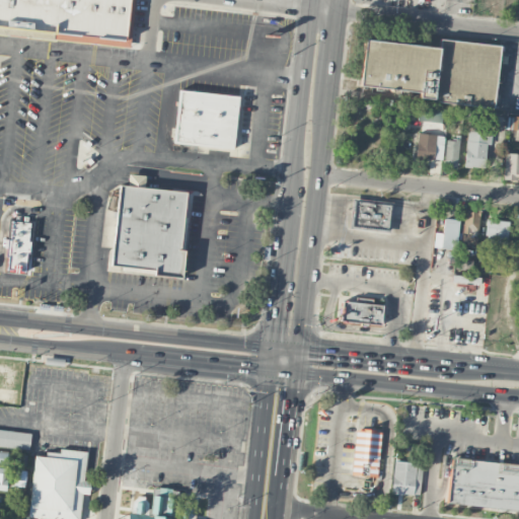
[(0,0),(0,30),(129,46),(134,0),(0,0)]
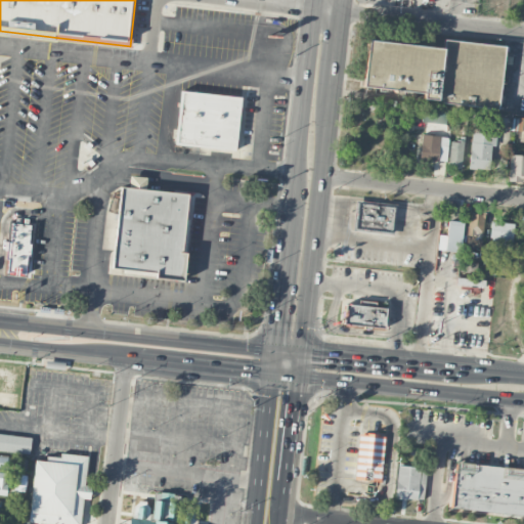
[(362,87),(423,93),(423,100),(498,108),(505,44),(444,38),(443,46),(367,39),(362,87)]
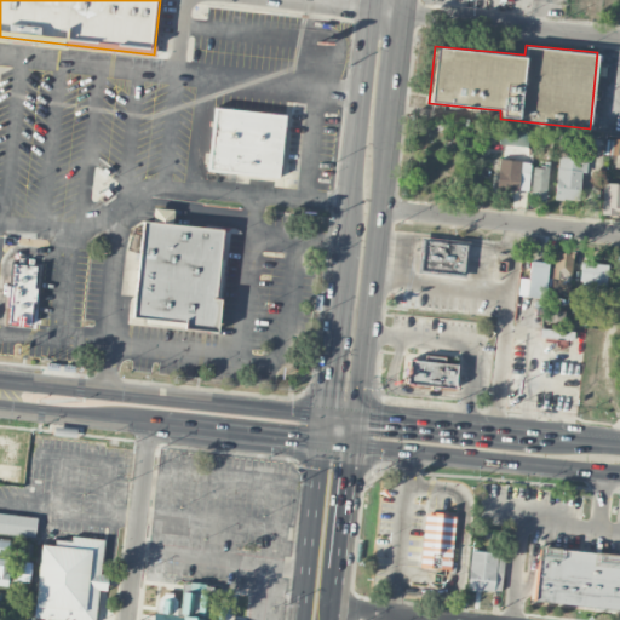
[(286,113),(213,105),(206,171),(279,178),(286,113)]
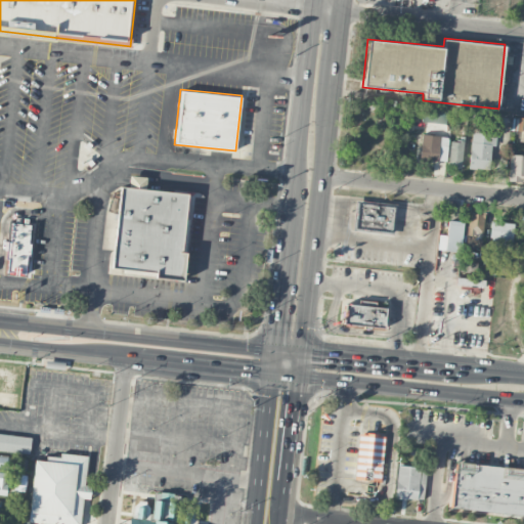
[(523,119),(521,120),(521,141),(523,141),(523,155),(510,155),(509,180),(523,181),(523,119)]
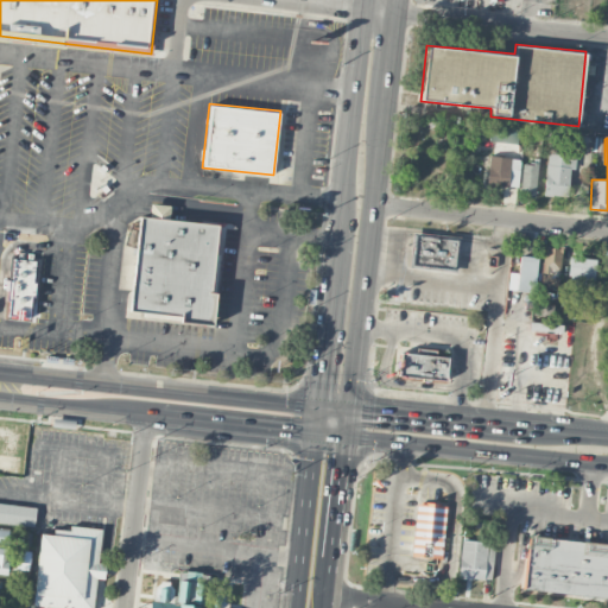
[(576,157),(549,153),(543,195),(568,197),(571,169),(575,169),(576,157)]
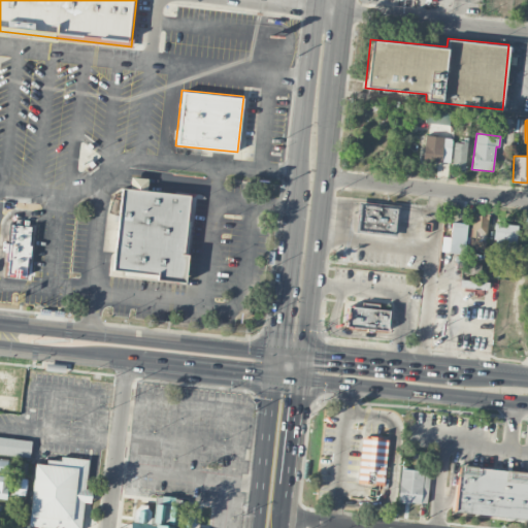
[(423,160),(450,163),(452,138),(425,136),(423,160)]
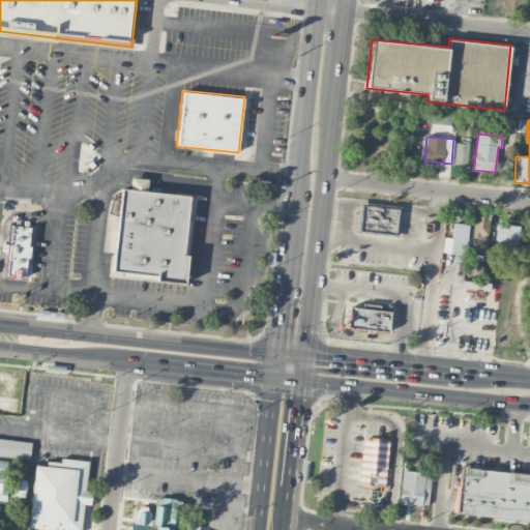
[(455,143),(453,169),(467,170),(469,144),(455,143)]
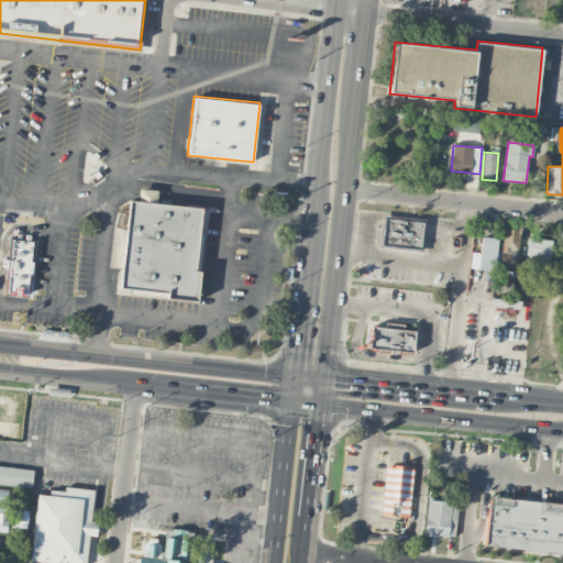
[(128,199),(120,293),(197,299),(206,207),(157,203),(158,190),(140,188),(139,200),(128,199)]
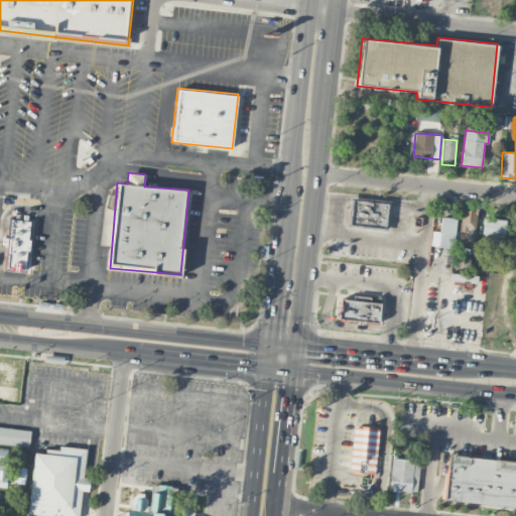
[(348,225),(386,229),(389,203),(351,199),(348,225)]
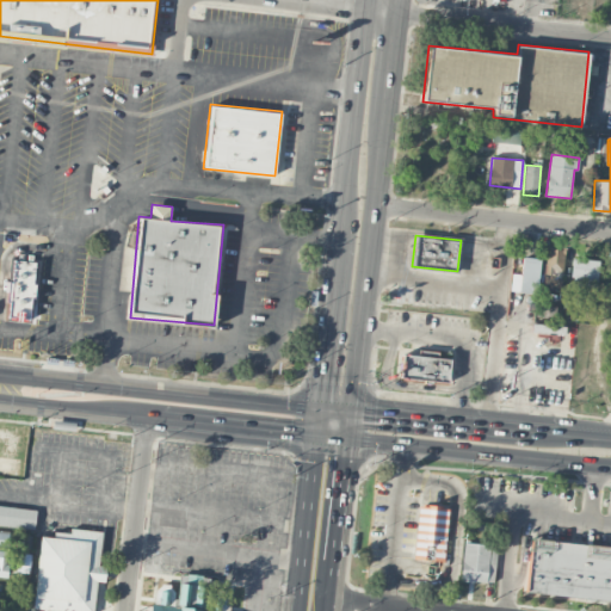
[(542,287),(561,288),(562,250),(543,248),(542,287)]
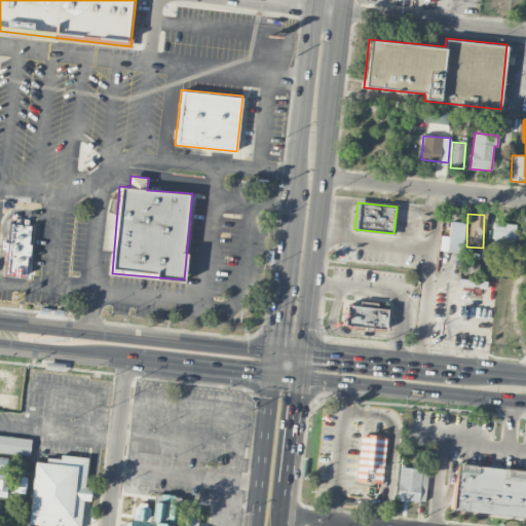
[(461,254),(465,223),(450,221),(445,251),(461,254)]
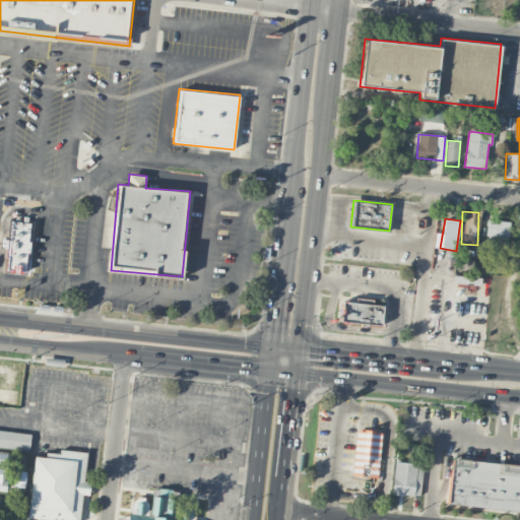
[(7,271),(28,272),(30,221),(8,220),(7,271)]
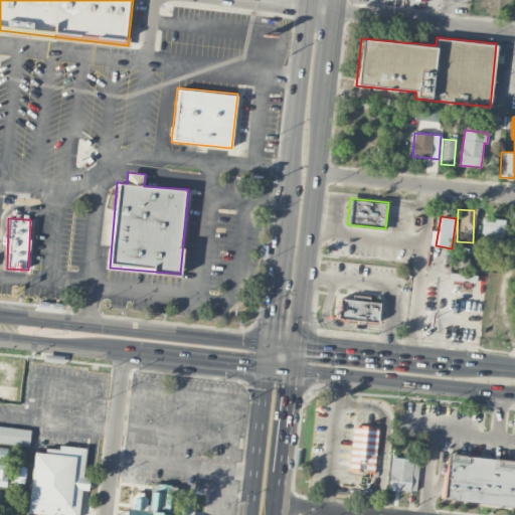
[(503,241),(504,219),(483,218),(482,240),(503,241)]
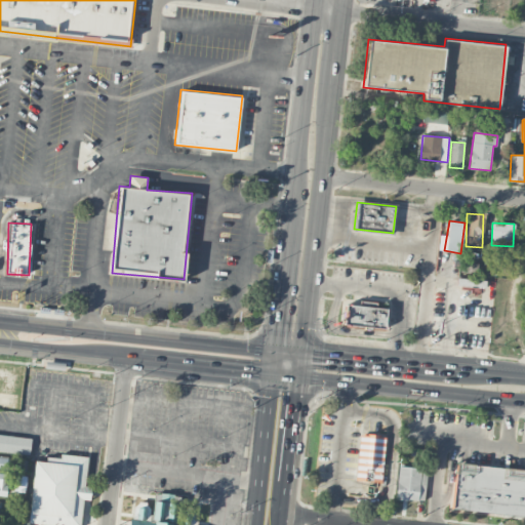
[(387,305),(358,301),(358,305),(346,304),(344,324),(385,328),(387,305)]
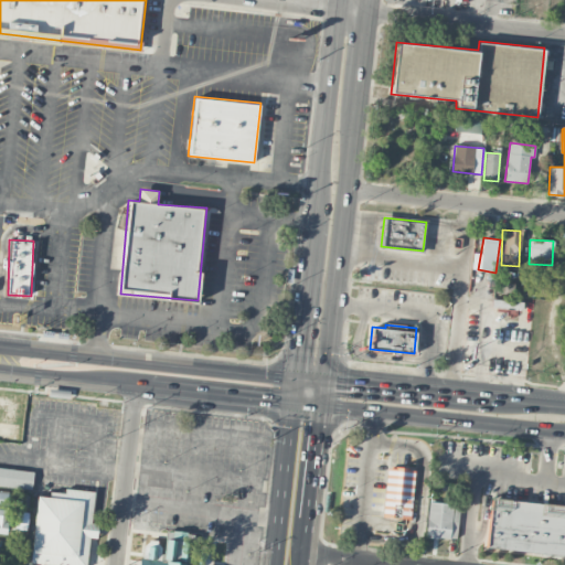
[(0,486),(32,490),(33,472),(0,467),(0,486)]
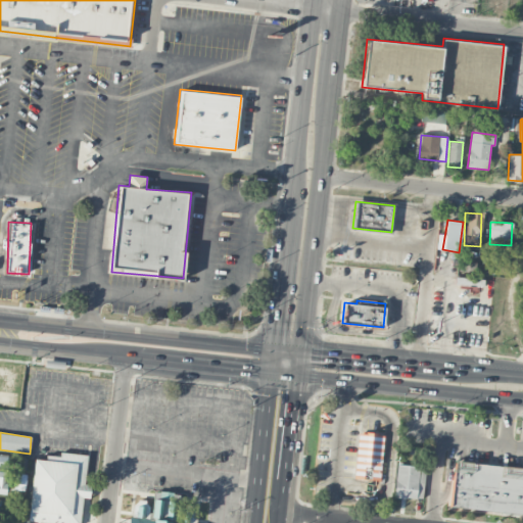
[(360,433),(354,480),(381,483),(385,436),(360,433)]
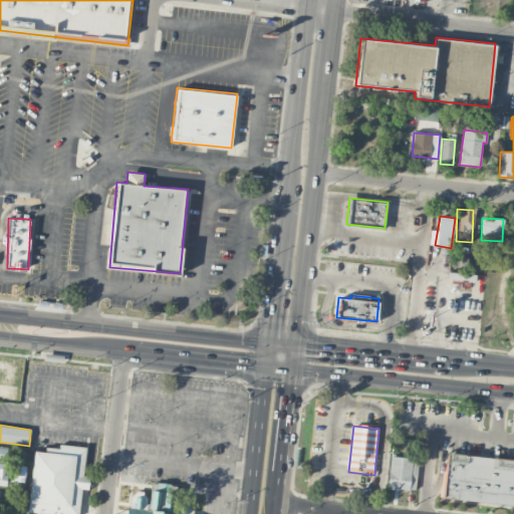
[(34,451),(28,510),(64,513),(82,513),(86,476),(82,476),(86,447),(57,444),(56,449),(46,448),(46,452),(34,451)]
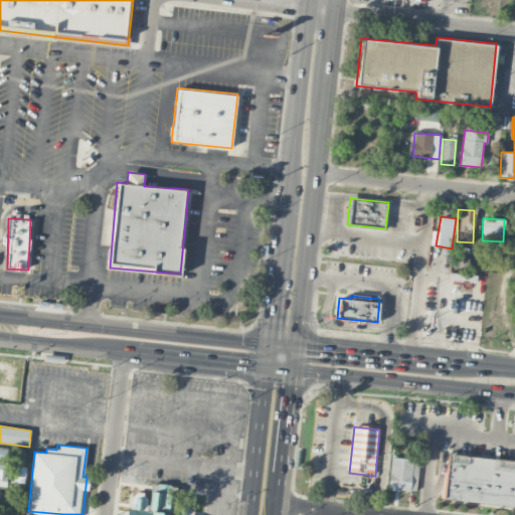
[(26,462),(26,452),(17,452),(17,462),(26,462)]
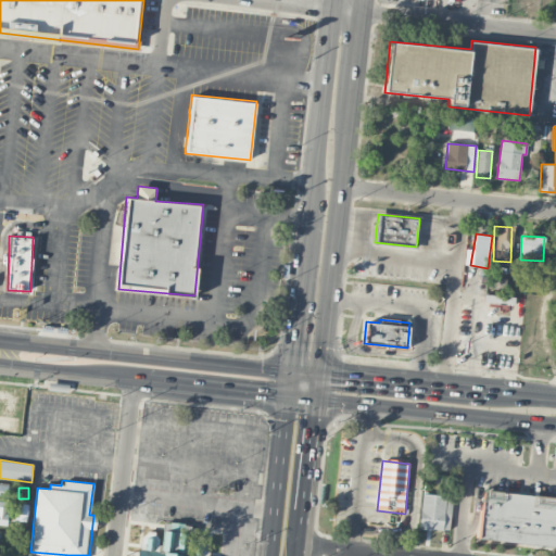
[(555,497),(483,491),(478,541),(555,547),(555,497)]
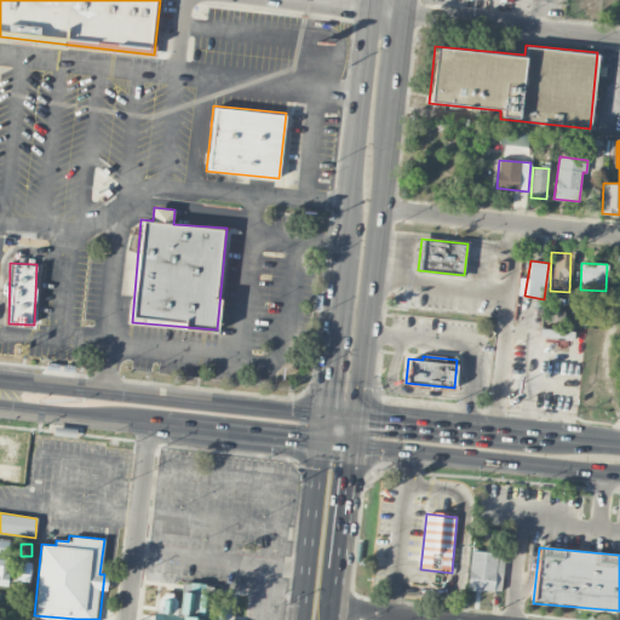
[(494,590),(498,552),(471,550),(468,587),(494,590)]
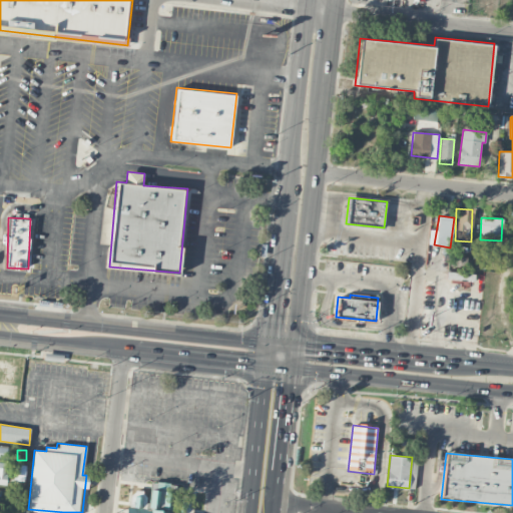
[(124,512),(180,512),(173,512),(175,484),(149,482),(147,508),(125,506),(124,512)]
